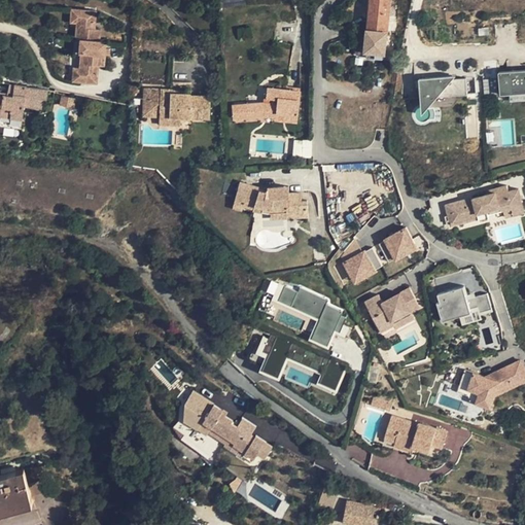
[(380,21),(387,21),(389,0),(368,0),(363,54),(384,56),(386,32),(379,31),(380,21)]
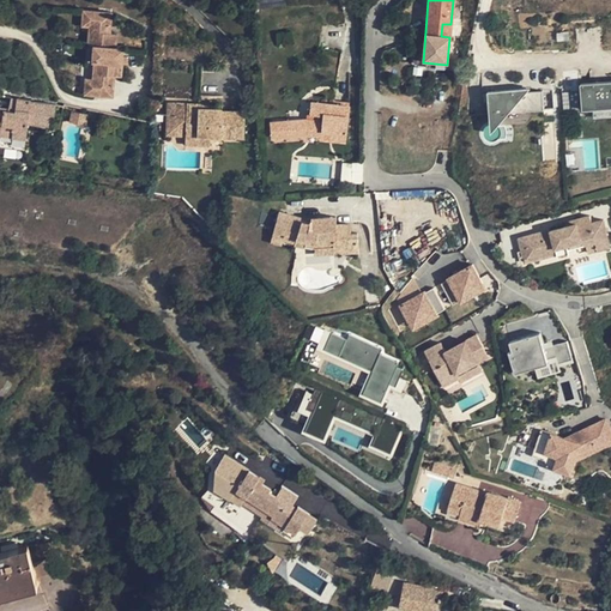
[(107,24),(110,24),(110,10),(90,8),(89,25),(88,44),(92,44),(115,47),(116,31),(109,30),(109,29),(107,29),(107,24)]
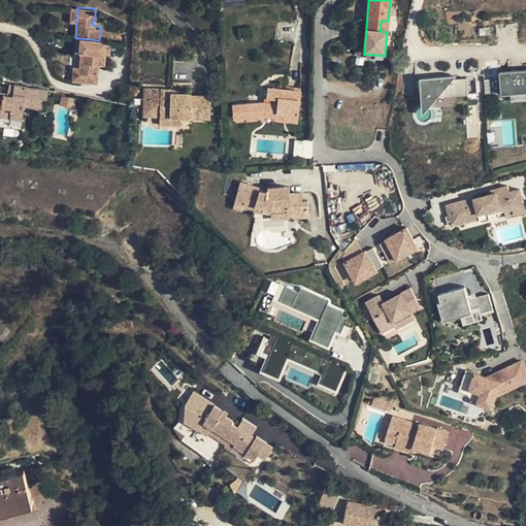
[(387,32),(388,21),(381,21),(380,31),(387,32)]
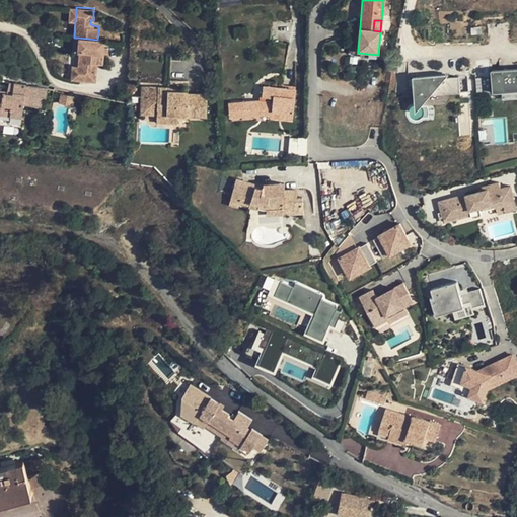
[(103,40),(97,40),(78,38),(77,50),(78,50),(102,51),(103,45),(103,40)]
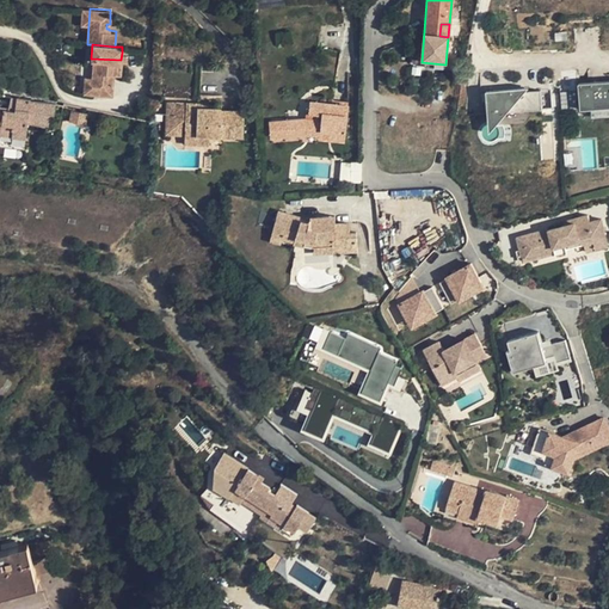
[(120,74),(121,60),(92,59),(91,75),(90,92),(111,93),(112,73),(120,74)]
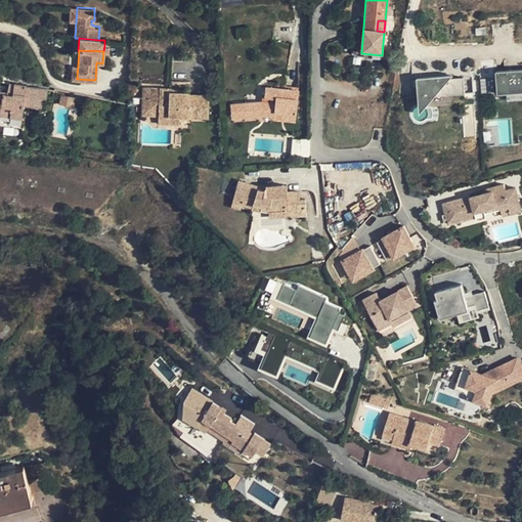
[(521,93),(521,71),(496,74),(498,95),(521,93)]
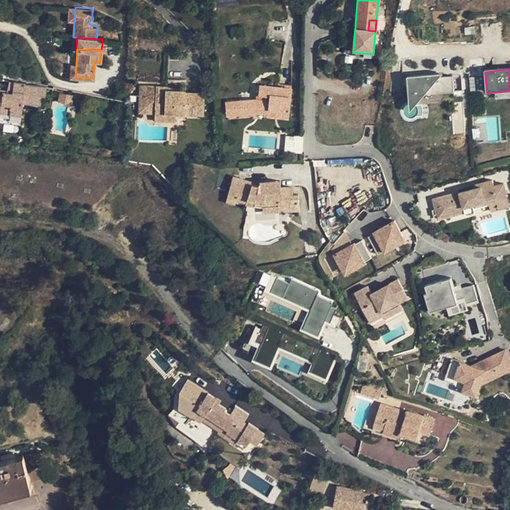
[(452,73),(408,77),(410,106),(438,104),(437,94),(454,93),(452,73)]
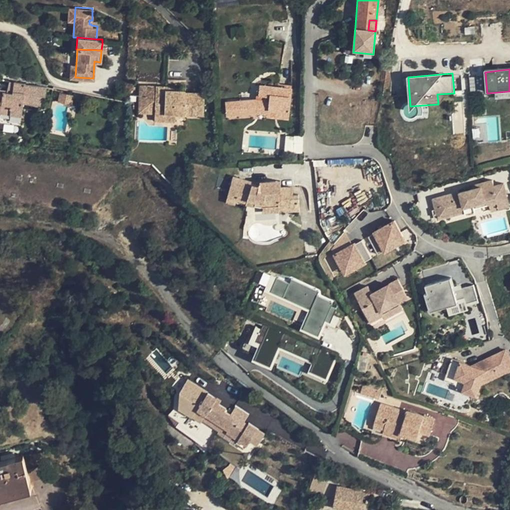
[(21,104),(34,106),(36,87),(24,86),(24,84),(12,83),(10,94),(5,93),(1,93),(1,95),(0,95),(0,107),(9,108),(8,116),(20,117),(21,104)]
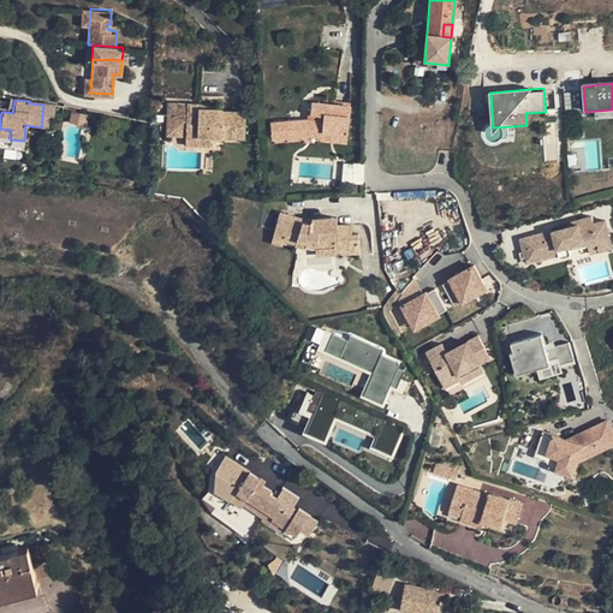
[(54,106),(43,105),(41,128),(46,128),(48,117),(53,117),(54,106)]
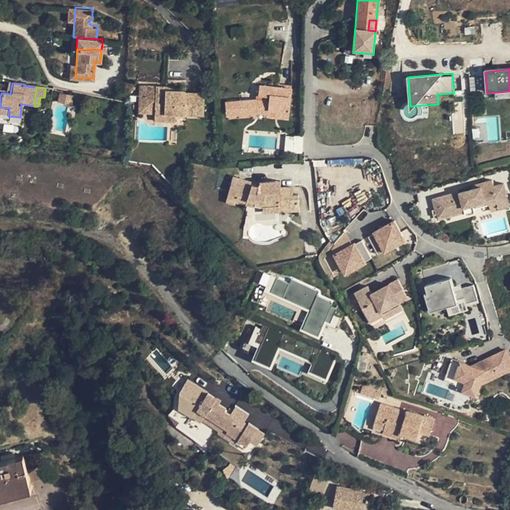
[(139,88),(138,97),(145,97),(145,108),(153,109),(153,115),(173,116),(200,117),(201,96),(184,95),(184,94),(174,93),(164,93),(164,89),(139,88)]
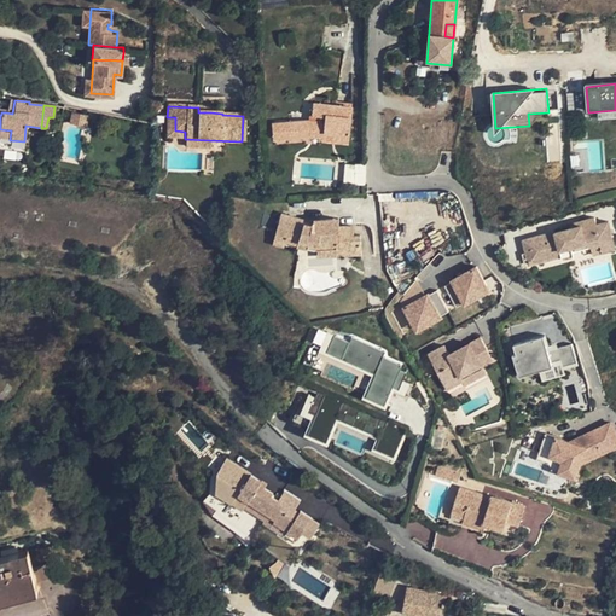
[(355,111),(338,109),(315,106),(314,117),(318,117),(317,125),(312,125),(298,122),(273,125),(274,140),(311,139),(326,140),(326,134),(350,137),(355,111)]
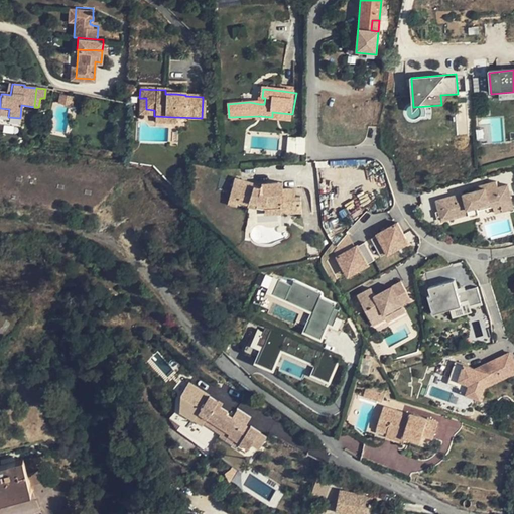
[(73,106),(75,97),(60,94),(58,103),(73,106)]
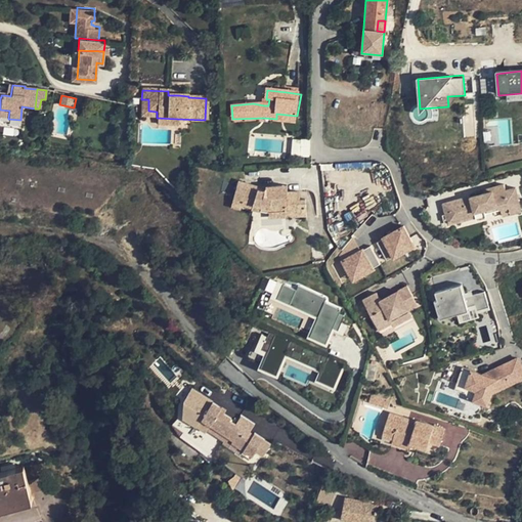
[(140,118),(157,118),(157,112),(148,111),(148,99),(141,99),(140,118)]
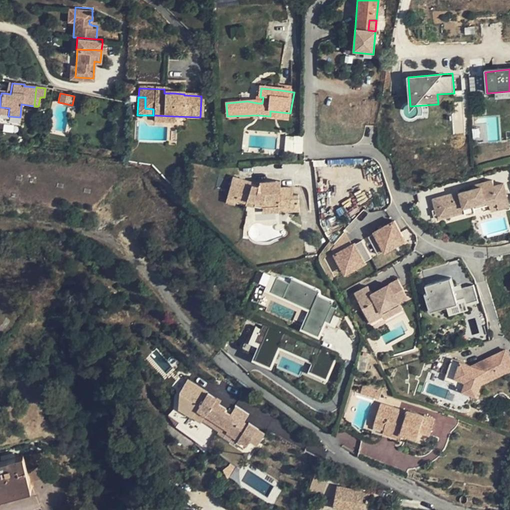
[(0,115),(8,116),(9,108),(0,107),(0,115)]
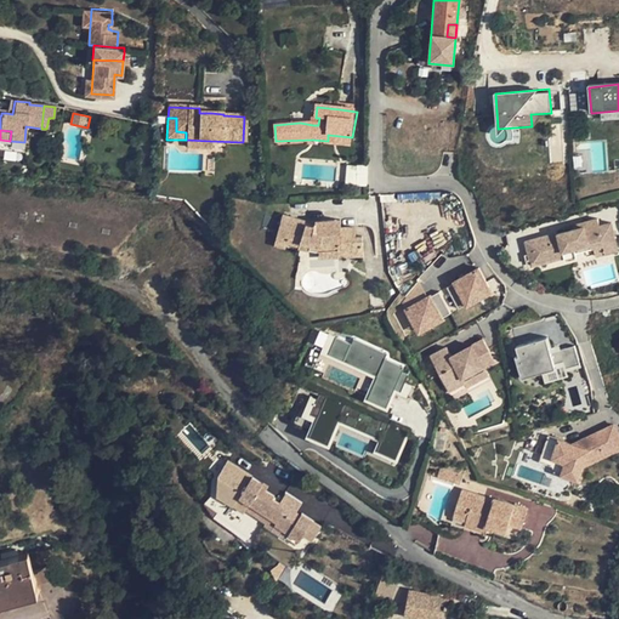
[(351,147),(352,137),(328,135),(328,141),(327,145),(351,147)]
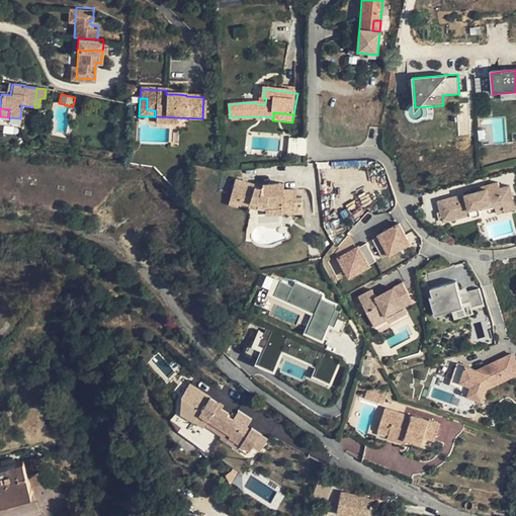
[(237,200),(236,204),(246,206),(246,210),(263,215),(265,207),(278,207),(281,216),(299,215),(299,203),(298,200),(293,200),(293,192),(280,193),(276,193),(275,186),(265,187),(263,195),(261,195),(260,191),(252,191),(252,188),(233,182),(229,198),(237,200)]
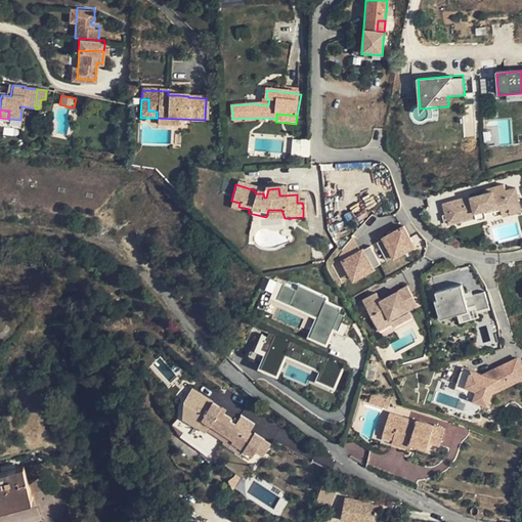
[(502,185),(489,188),(490,191),(483,193),(469,198),(469,199),(462,201),(461,199),(443,204),(448,224),(474,217),(475,220),(484,217),(482,210),(494,207),(498,209),(507,207),(509,214),(519,211),(514,188),(504,191),(502,185)]
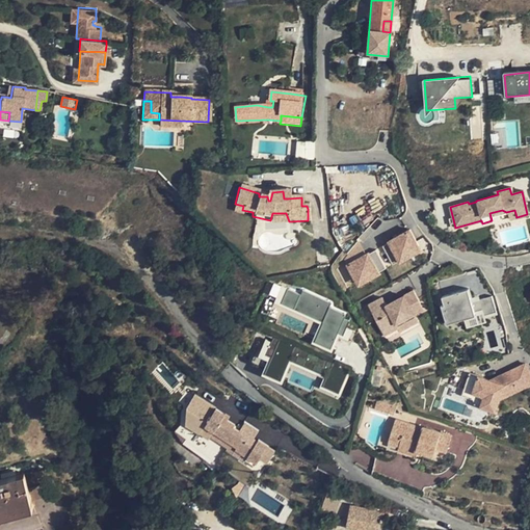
[(272,192),(259,193),(259,196),(267,196),(268,201),(270,201),(272,192)]
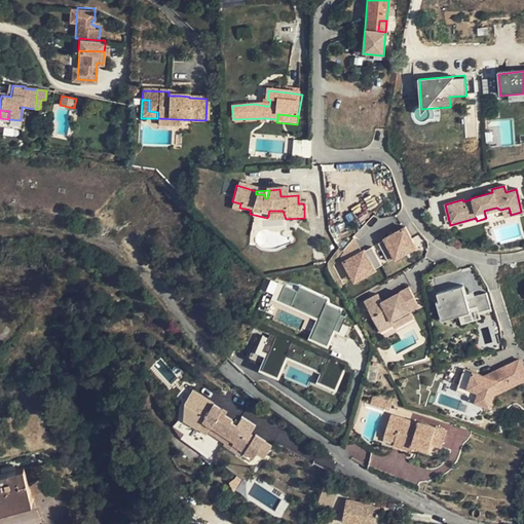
[(238,211),(239,208),(240,203),(232,201),(230,208),(238,211)]
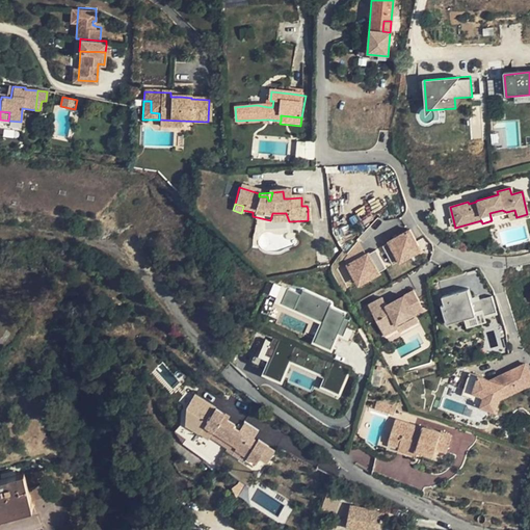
[(514,210),(506,212),(508,219),(517,217),(514,210)]
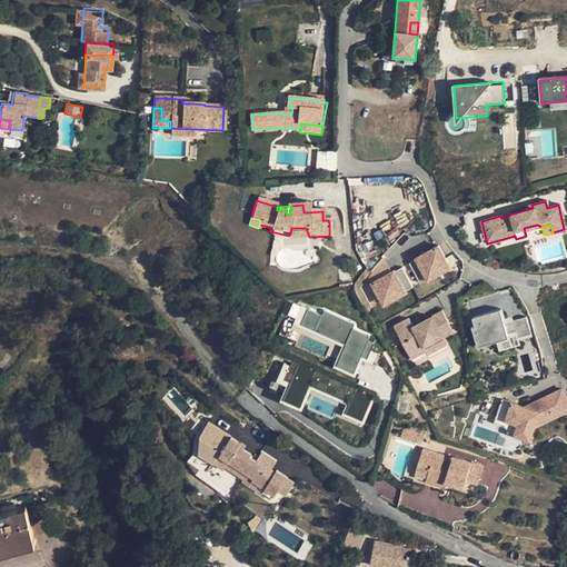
[(289,238),(309,237),(306,228),(291,228),(289,236),(289,238)]
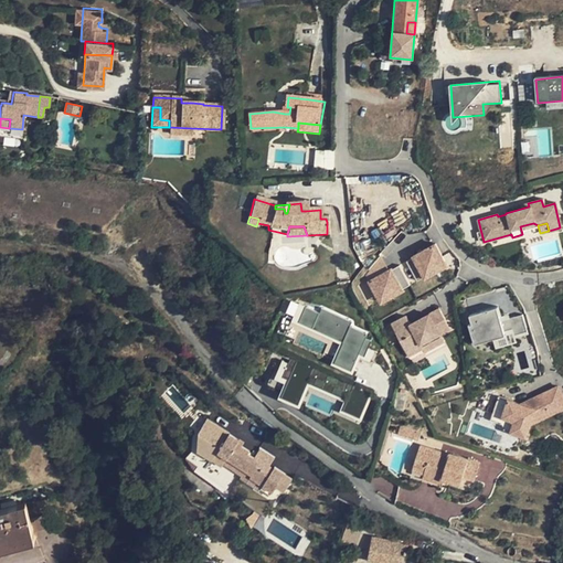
[(411,257),(404,262),(414,280),(422,277),(422,278),(433,273),(429,268),(443,262),(433,244),(410,256),(411,257)]
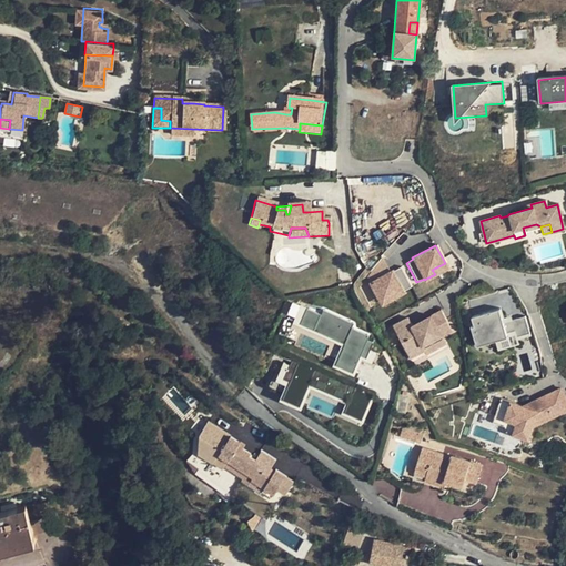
[(445,263),(432,270),(435,274),(447,266),(445,263)]
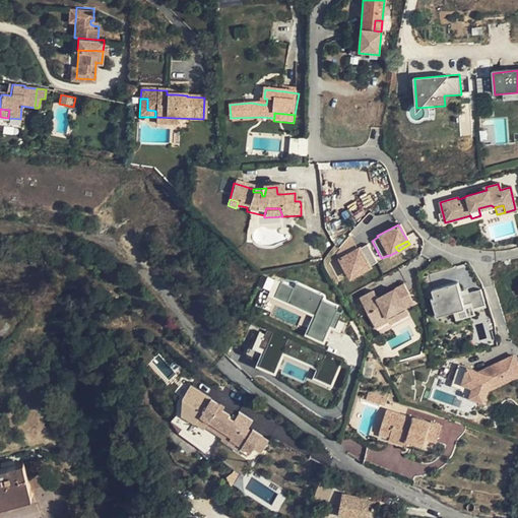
[(375,262),(365,245),(358,248),(358,247),(336,259),(345,274),(357,268),(360,272),(369,267),(368,266),(375,262)]
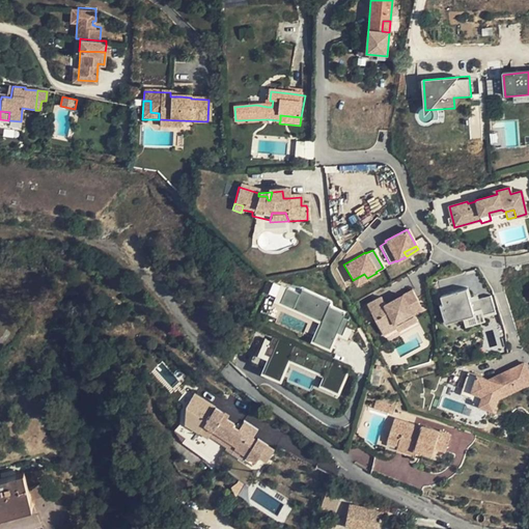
[(364,274),(353,280),(355,284),(367,278),(364,274)]
